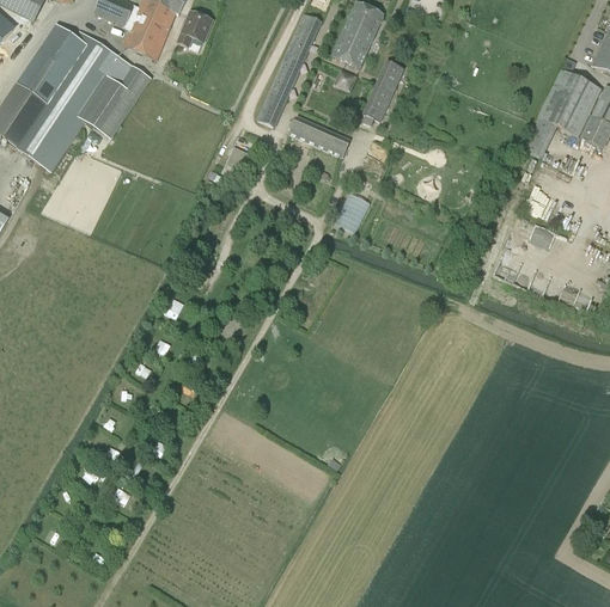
[(0,0),(35,19),(46,0),(0,0)]
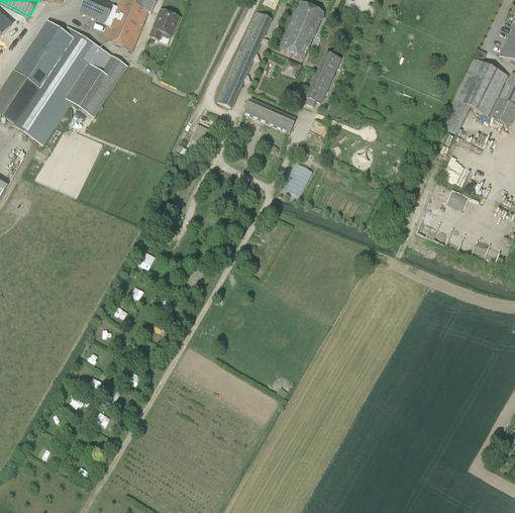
[(84,0),(81,9),(106,21),(111,9),(115,2),(110,0),(84,0)]
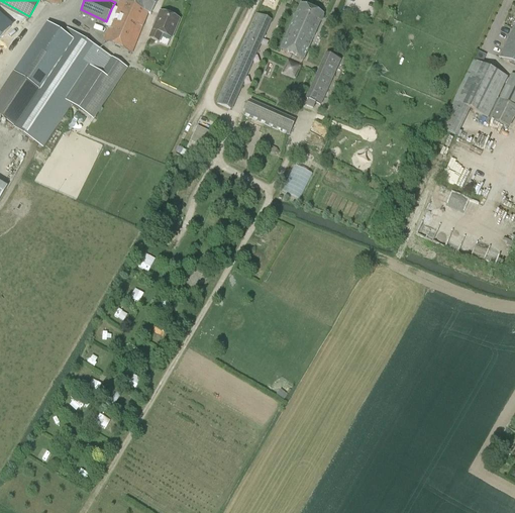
[(115,2),(111,9),(116,11),(111,23),(105,37),(133,49),(149,9),(151,10),(158,0),(121,0),(119,4),(115,2)]
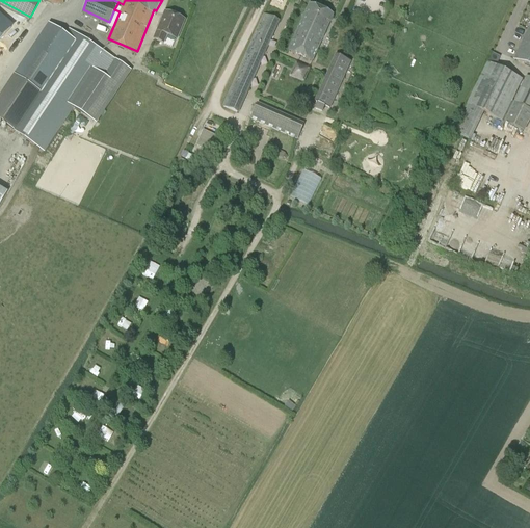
[(311,0),(290,47),(314,58),(332,18),(334,17),(335,14),(334,12),(335,11),(311,0)]
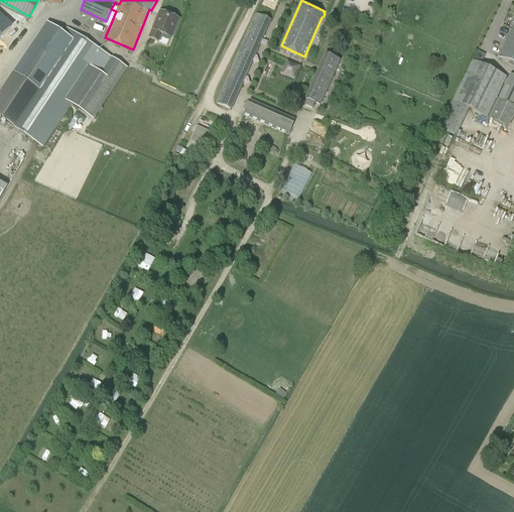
[(0,8),(0,36),(14,21),(0,8)]
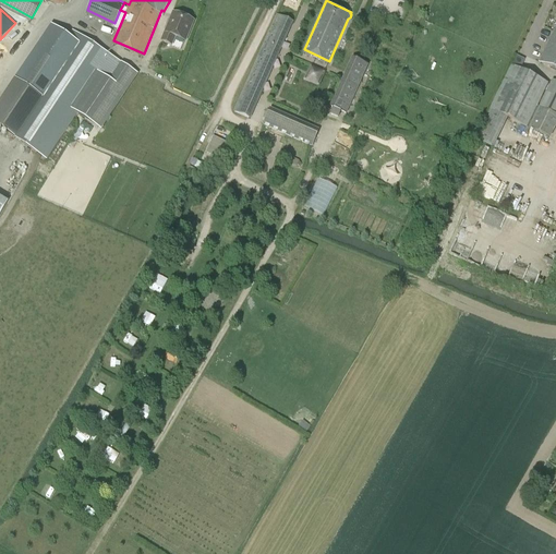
[(176,9),(164,38),(173,43),(177,35),(185,38),(194,16),(176,9)]
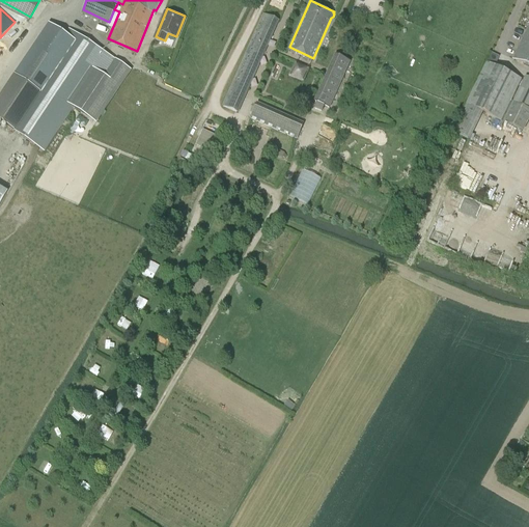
[(278,17),(265,11),(241,64),(254,71),(278,17)]
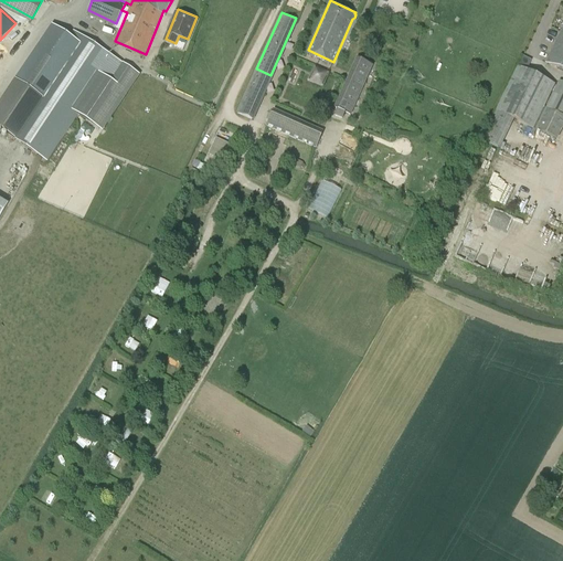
[(0,99),(0,124),(48,157),(80,109),(104,126),(140,71),(74,28),(71,33),(53,21),(0,99)]
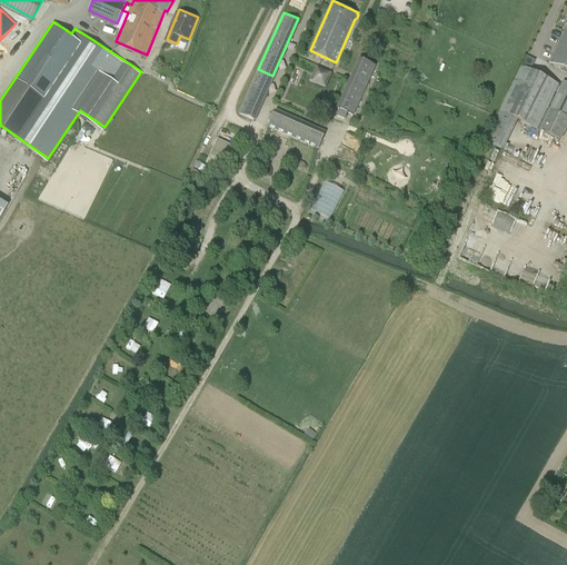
[(566,27),(551,60),(566,67),(566,27)]
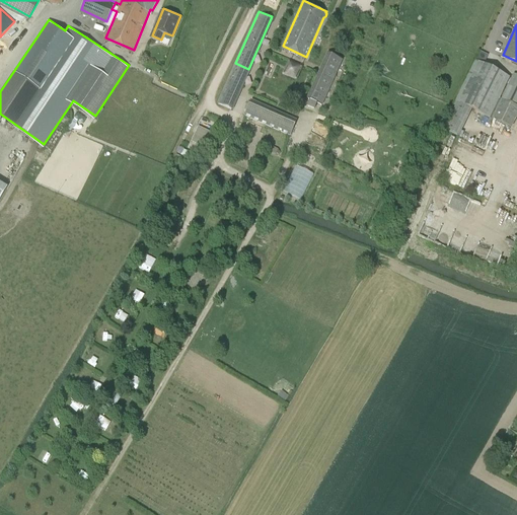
[(485,61),(490,52),(482,48),(456,98),(492,116),(511,74),(485,61)]
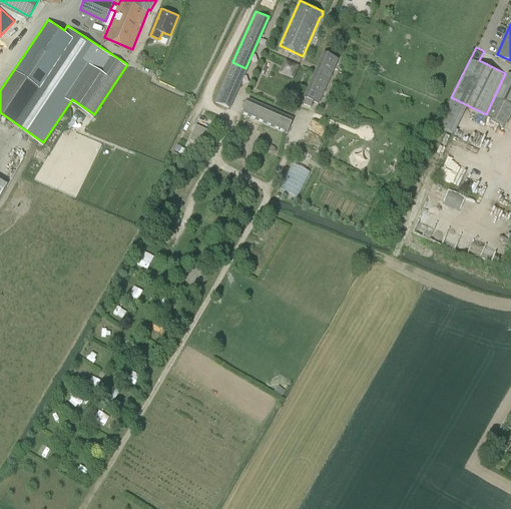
[(313,104),(315,98),(320,100),(340,56),(327,50),(307,94),(308,95),(306,101),(313,104)]
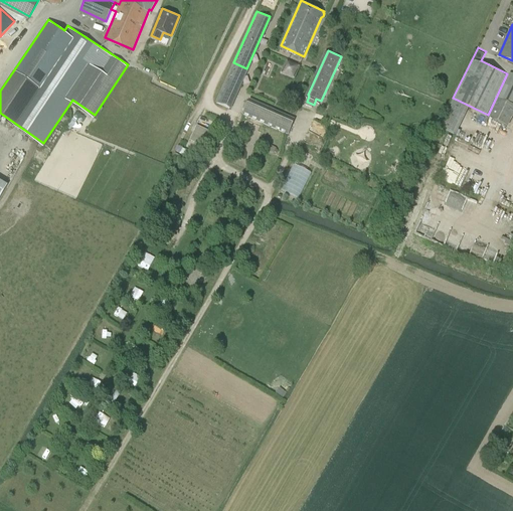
[(246,68),(233,62),(230,69),(243,75),(246,68)]
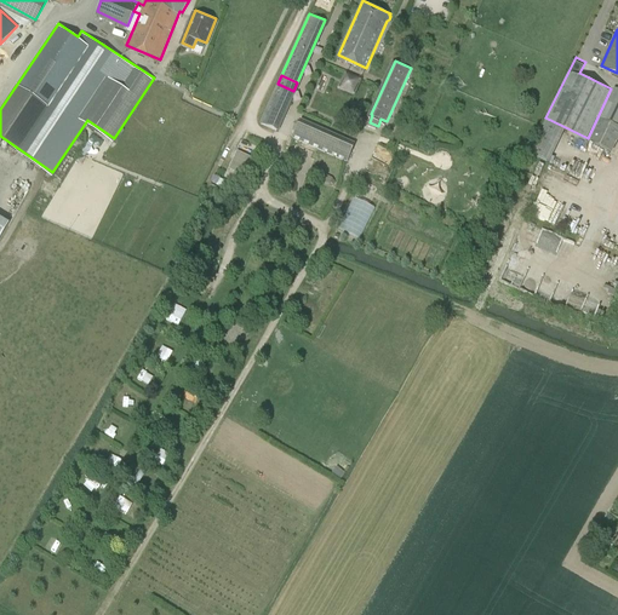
[(339,86),(355,87),(356,75),(341,75),(339,86)]
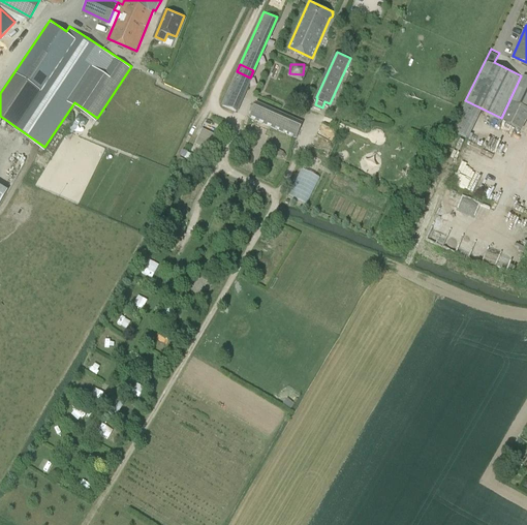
[(512,98),(526,105),(526,73),(524,72),(512,98)]
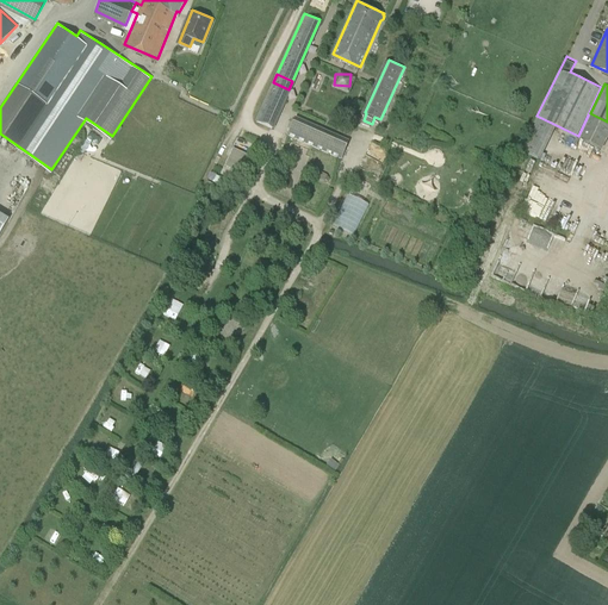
[(290,132),(342,155),(349,139),(297,116),(290,132)]
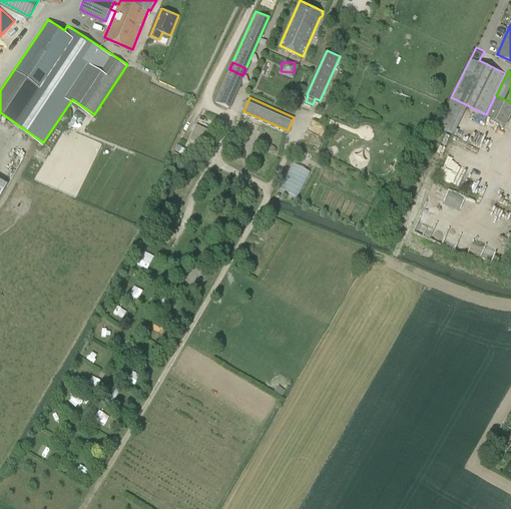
[(197,122),(192,132),(207,138),(212,128),(197,122)]
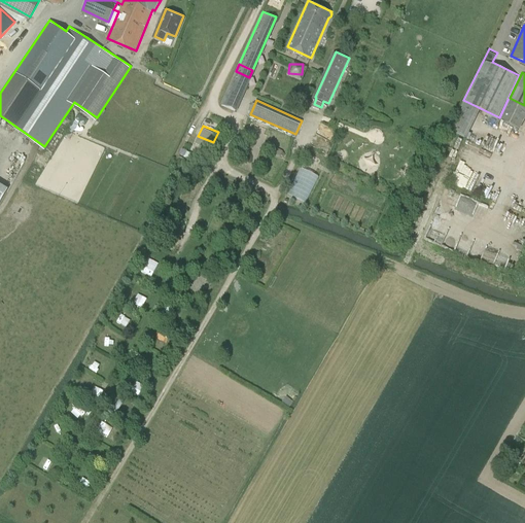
[(291,194),(310,199),(318,171),(300,166),(291,194)]
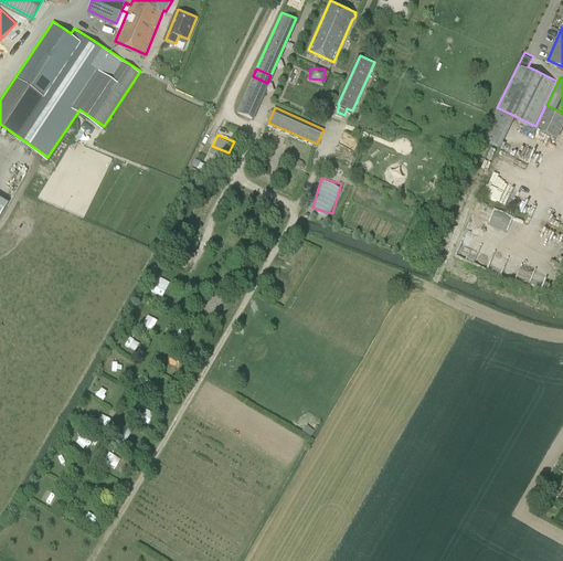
[(0,190),(0,219),(6,222),(18,201),(0,190)]
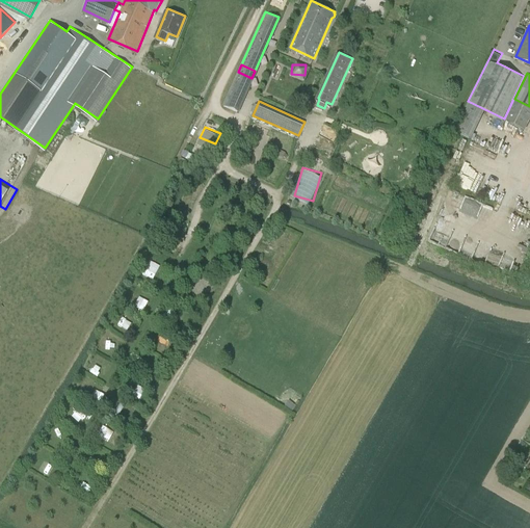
[(501,262),(504,254),(491,248),(487,257),(501,262)]
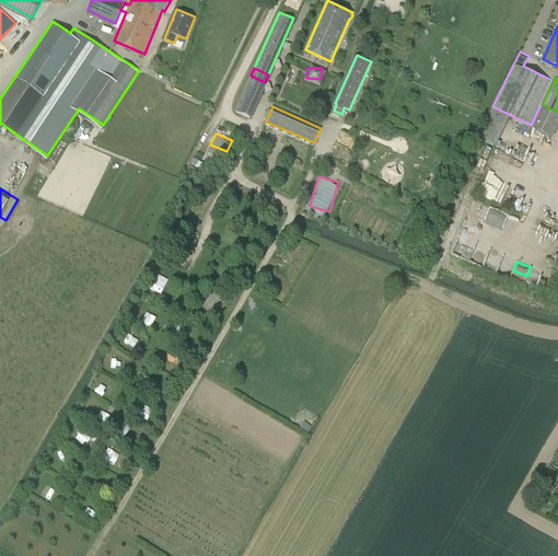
[(545,287),(553,271),(536,265),(530,280),(545,287)]
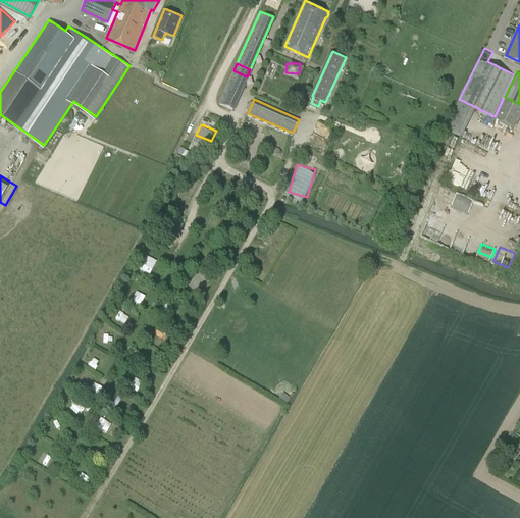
[(137,296),(145,300),(148,292),(140,288),(137,296)]
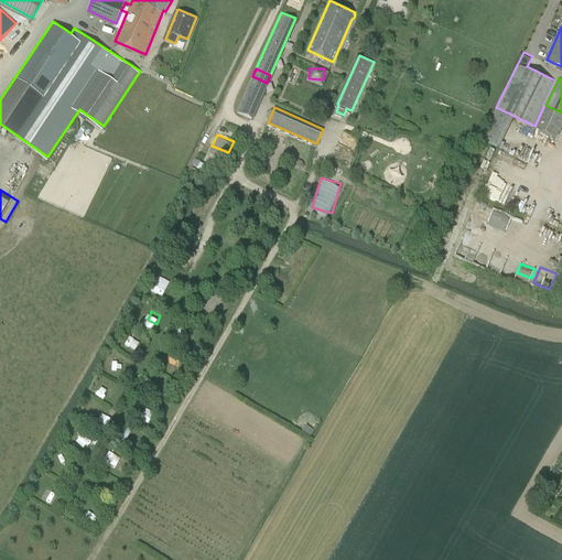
[(138,330),(130,341),(139,348),(148,337),(138,330)]
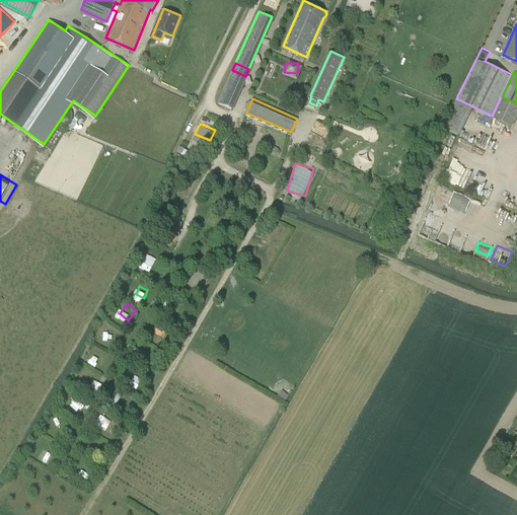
[(89,382),(97,388),(103,381),(95,375),(89,382)]
